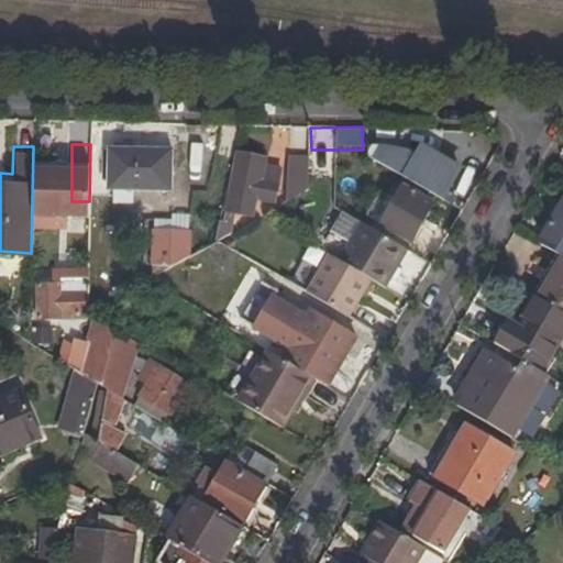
[(386,148),(381,150),(374,161),(446,203),(465,172),(423,146),(416,156),(408,153),(386,148)]
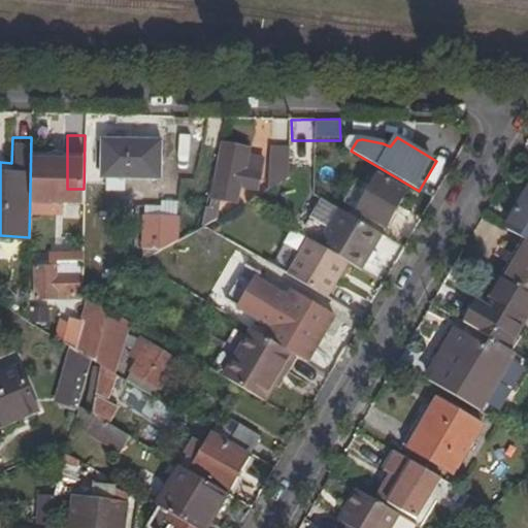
[(145,178),(158,178),(159,140),(103,139),(102,178),(118,178),(145,178)]
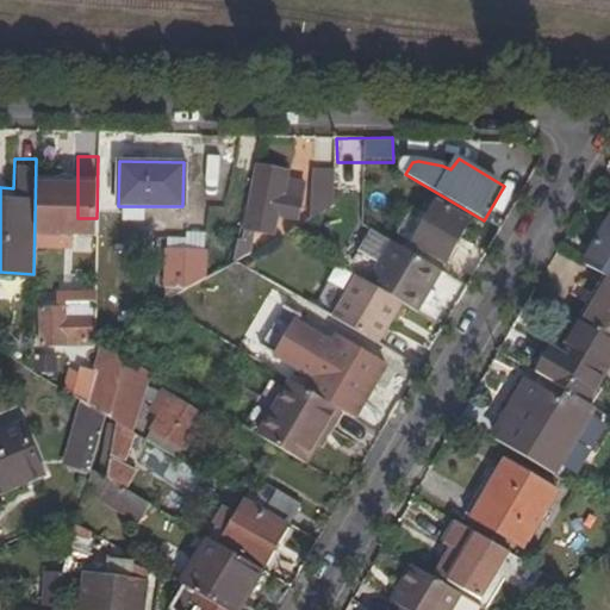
[(260,165),(249,210),(273,215),(298,221),(305,184),(290,180),(291,172),(260,165)]
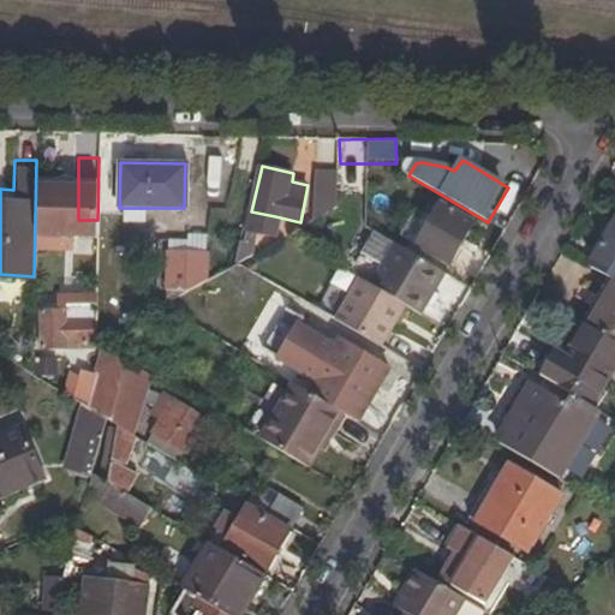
[(311,175),(309,221),(335,208),(335,175),(311,175)]
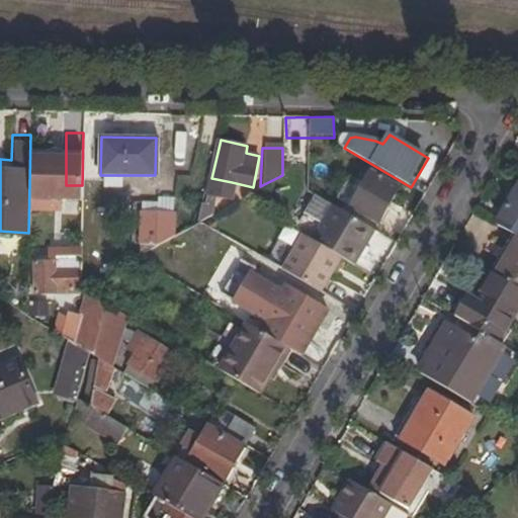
[(398,189),(368,172),(350,203),(379,221),(398,189)]
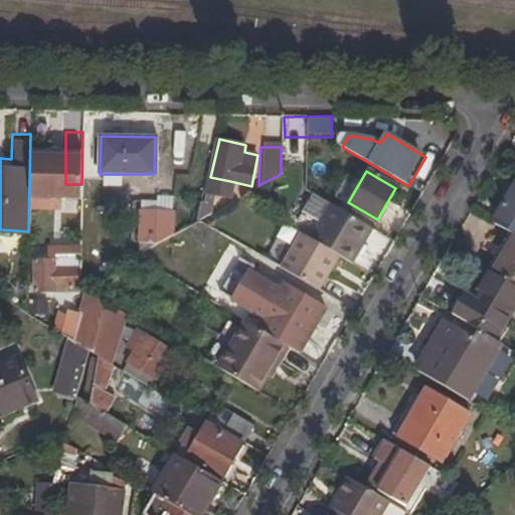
[(142,174),(115,174),(115,191),(142,191),(142,174)]
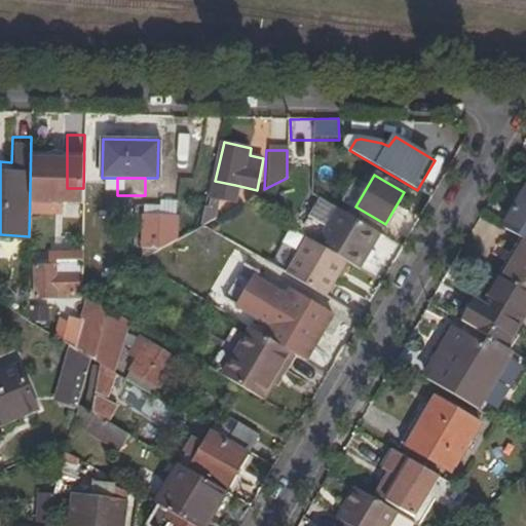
[(235,185),(215,181),(208,212),(216,213),(219,198),(231,201),(235,185)]
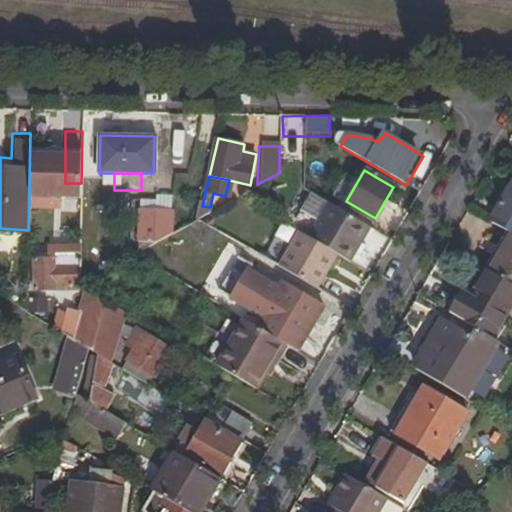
[(508,231),(511,232),(511,182),(490,220),(508,231)]
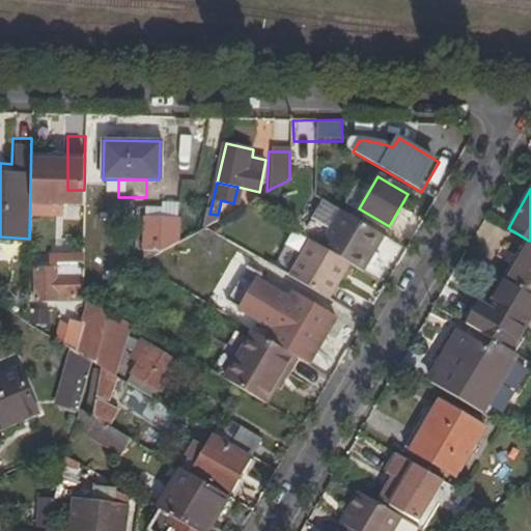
[(384,236),(320,201),(312,216),(332,226),(320,246),(350,263),(363,272),(384,236)]
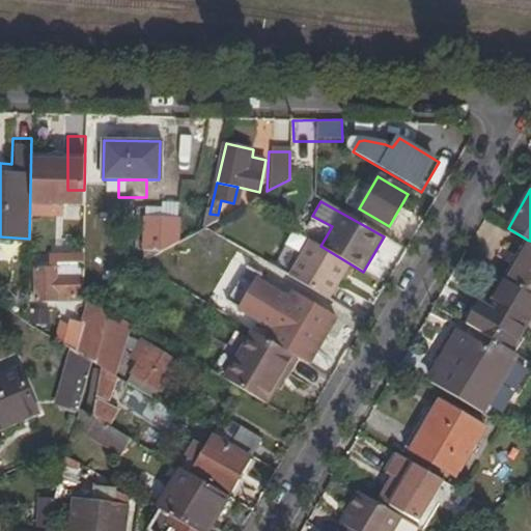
[(143,216),(141,260),(175,242),(176,217),(143,216)]
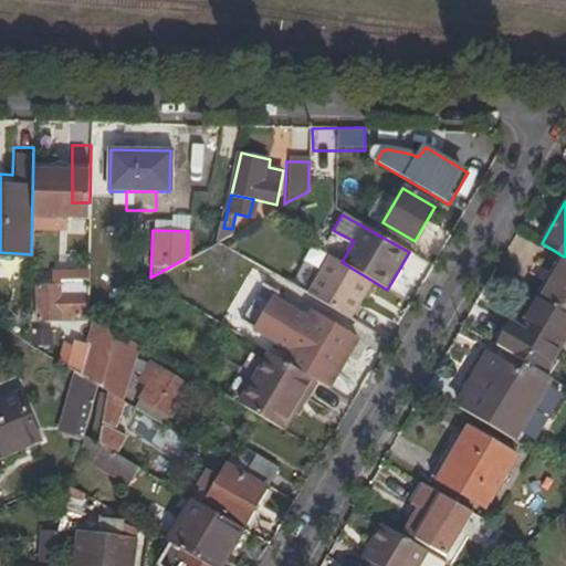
[(342,262),(329,255),(307,293),(349,318),(373,281),(342,262)]
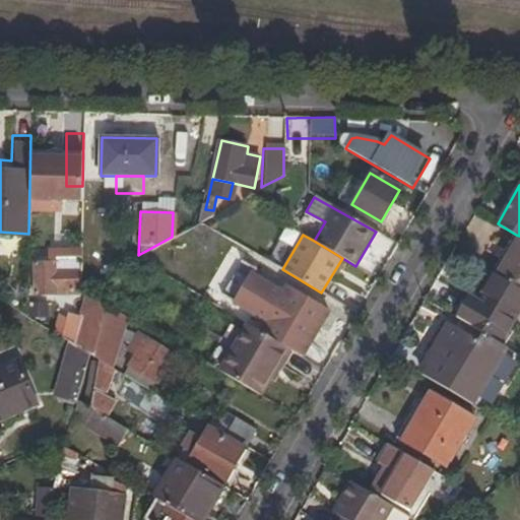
[(519,236),(516,235),(495,270),(519,284),(519,236)]
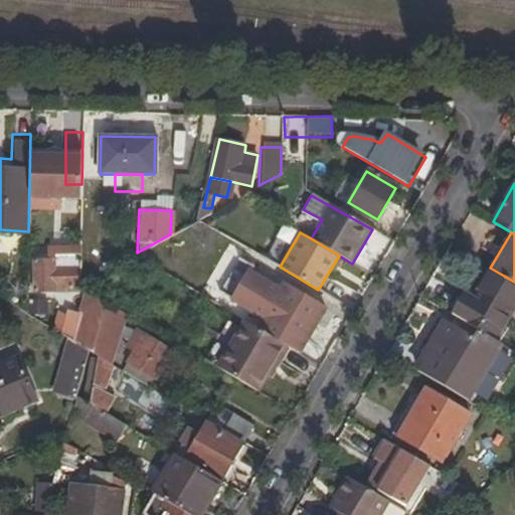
[(32,286),(77,286),(78,252),(50,252),(50,259),(32,259),(32,286)]
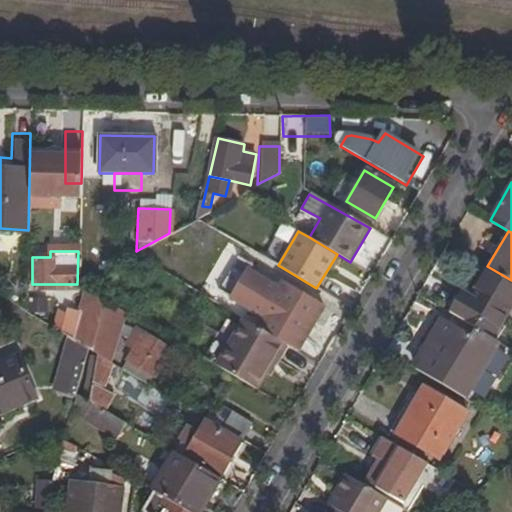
[(461,292),(449,312),(466,322),(494,339),(499,331),(494,328),(511,298),(511,280),(487,266),(469,297),(461,292)]
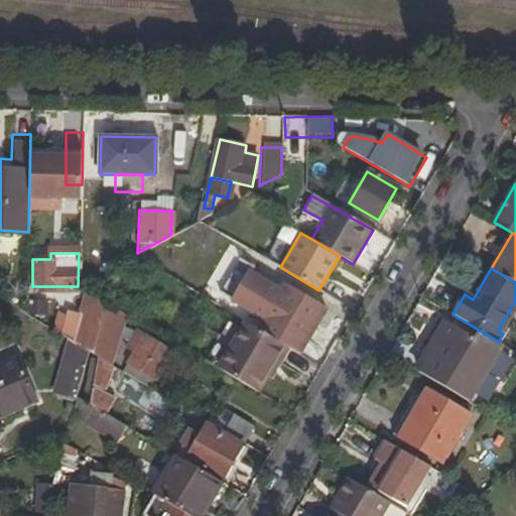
[(325,311),(285,288),(266,320),(305,344),(325,311)]
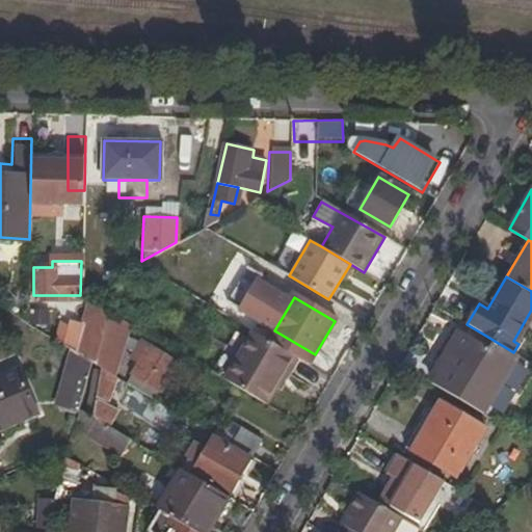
[(80,355),(96,364),(108,315),(90,310),(80,355)]
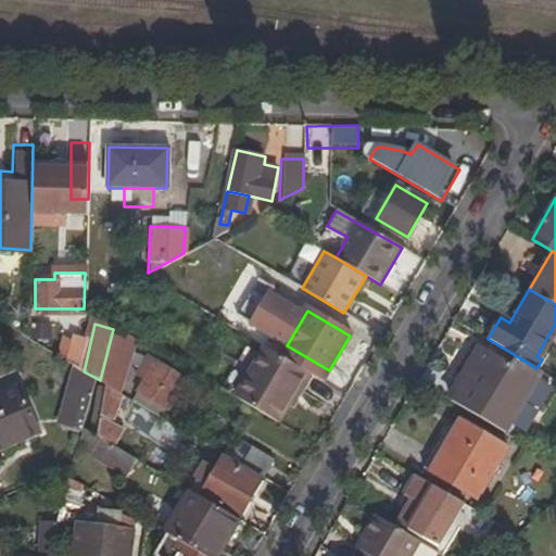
[(114,331),(102,382),(105,384),(109,387),(113,369),(129,376),(137,338),(114,331)]
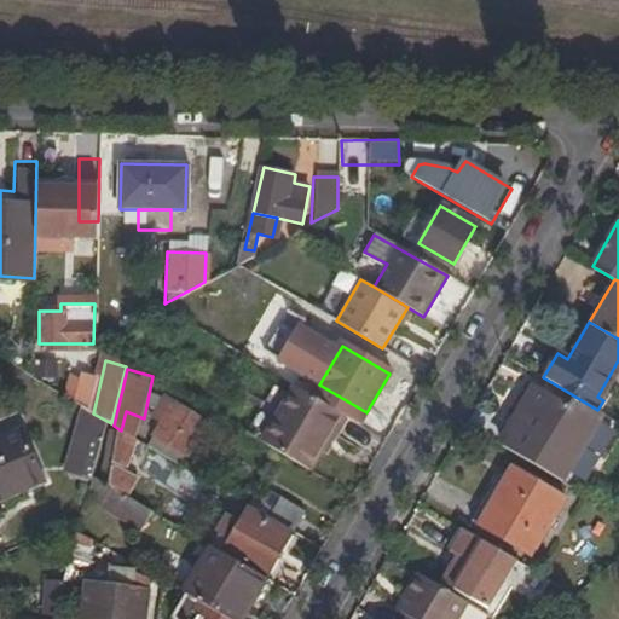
[(346,417),(291,386),(261,439),(310,468),(320,450),(325,452),(346,417)]
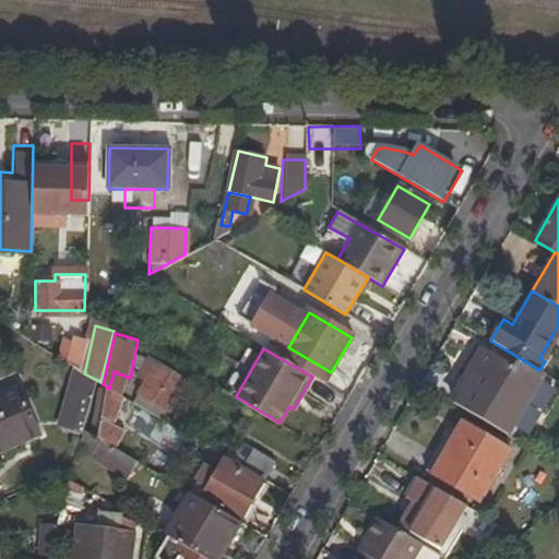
[(539,370),(509,352),(501,364),(478,349),(448,399),(507,435),(544,372),(539,370)]
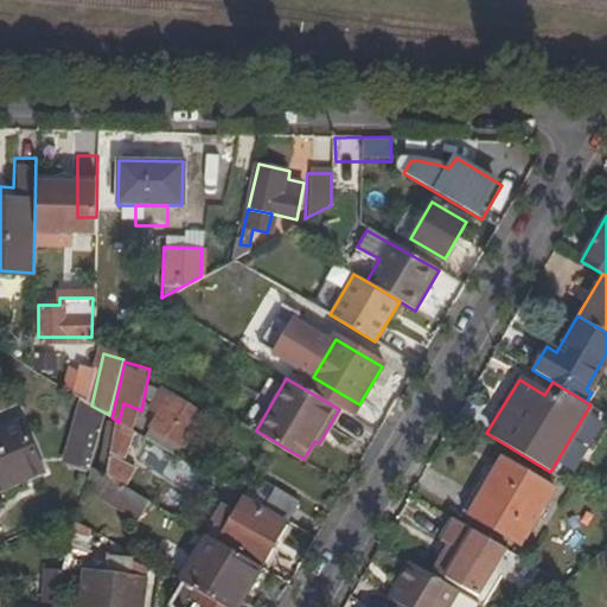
[(205,415),(163,391),(151,410),(159,415),(151,430),(185,449),(205,415)]
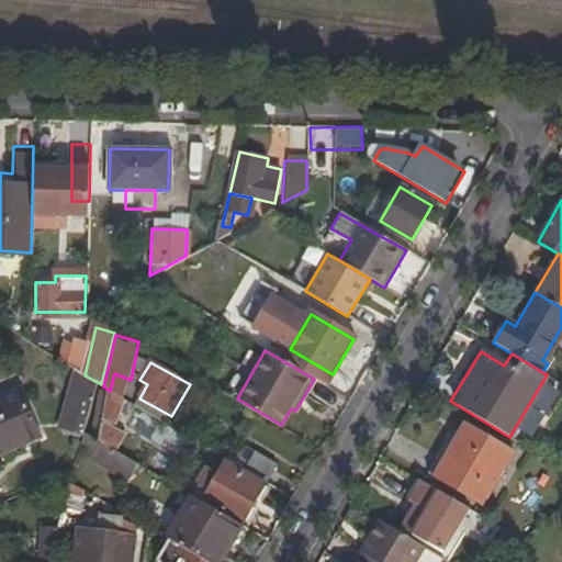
[(110,391),(119,395),(127,401),(132,381),(131,380),(114,373),(110,391)]
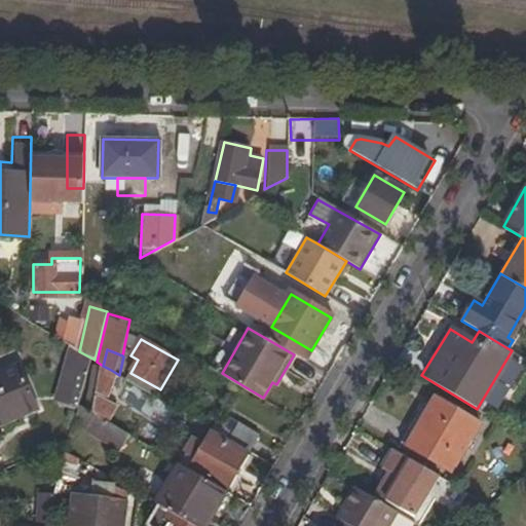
[(76,412),(95,360),(79,351),(77,350),(58,406),(76,412)]
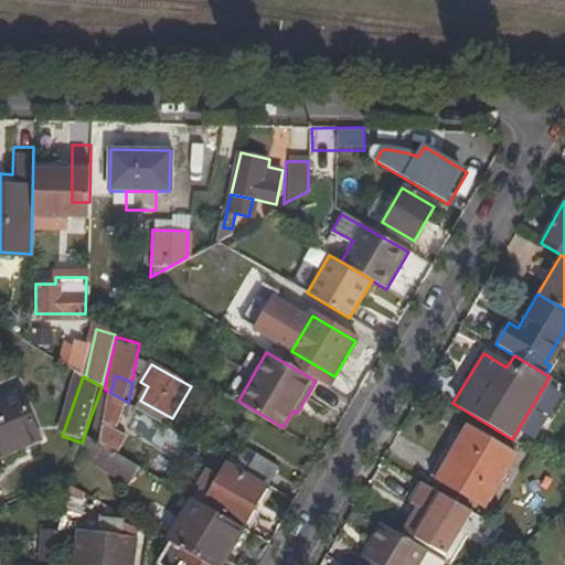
[(110,393),(107,391),(98,443),(100,445),(118,455),(123,434),(115,429),(119,397),(110,393)]
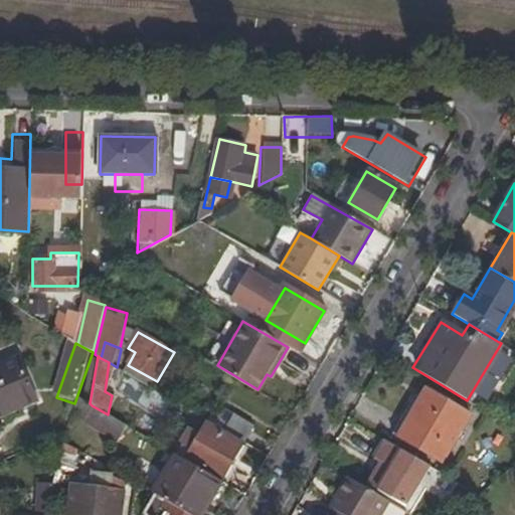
[(22,370),(0,379),(0,414),(34,400),(22,370)]
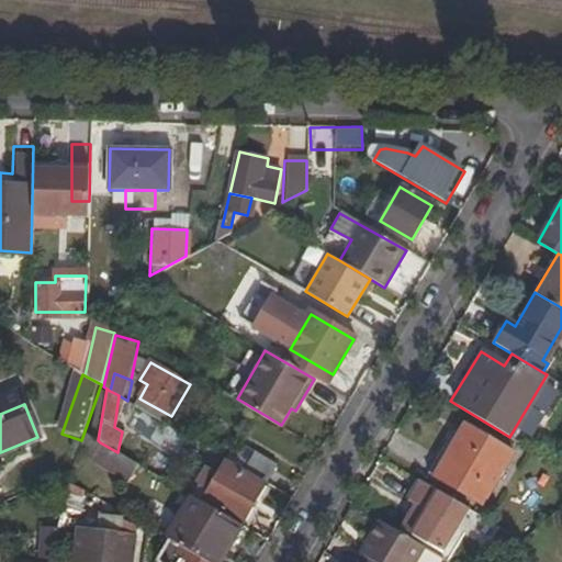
[(512,453),(463,424),(446,454),(440,451),(426,473),(479,506),(512,453)]
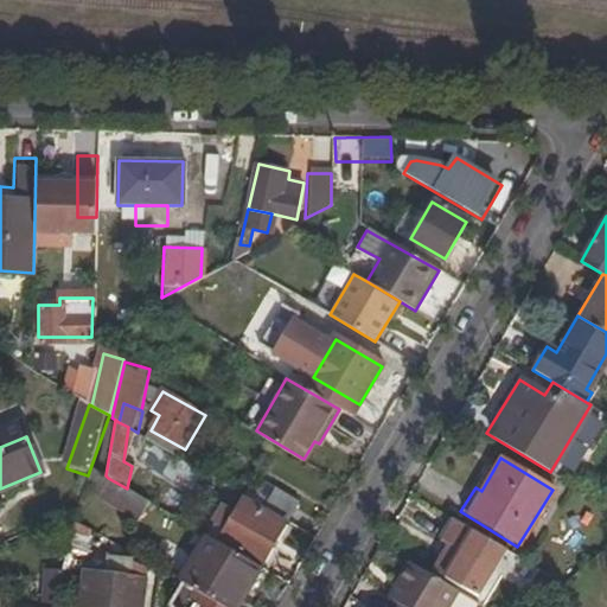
[(127,489),(108,478),(96,498),(144,526),(157,506),(127,489)]
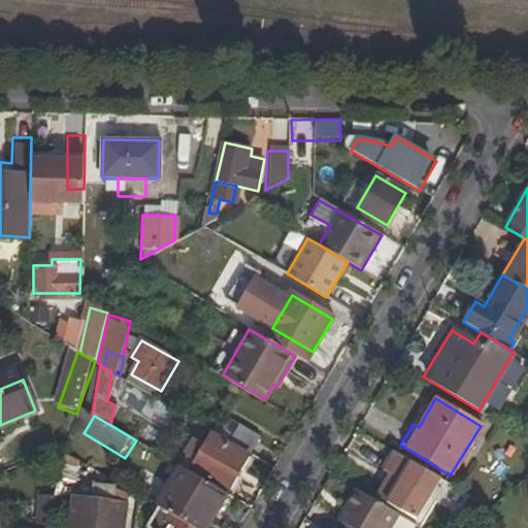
[(238,422),(228,439),(250,453),(260,434),(238,422)]
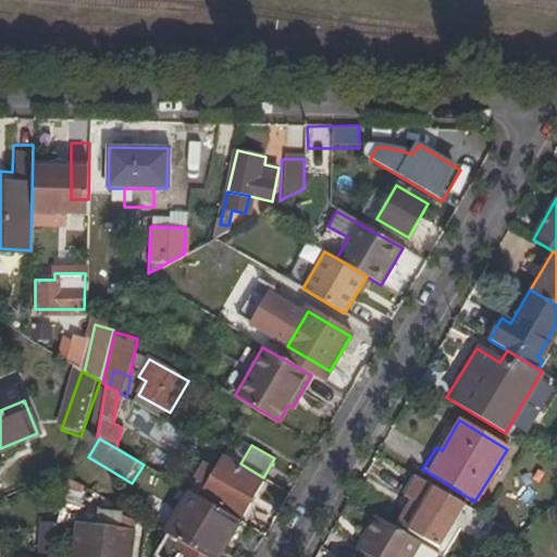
[(225,460),(203,496),(237,516),(258,480),(225,460)]
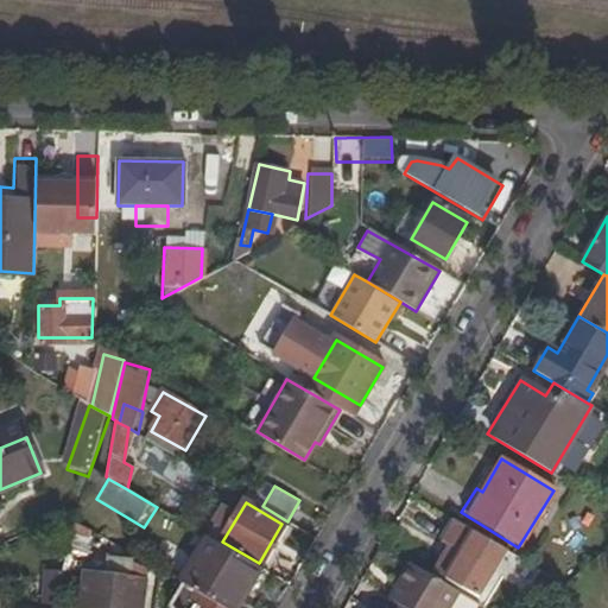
[(571,518),(556,508),(548,523),(564,532),(571,518)]
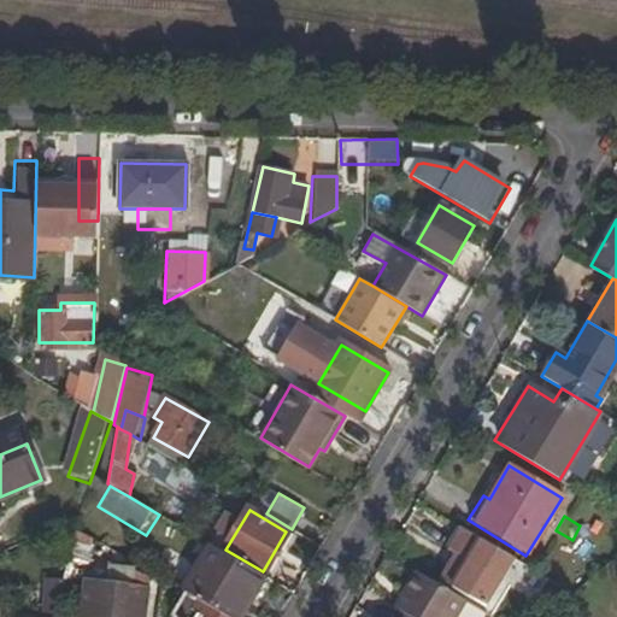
[(75,527),(64,558),(83,565),(93,538),(75,527)]
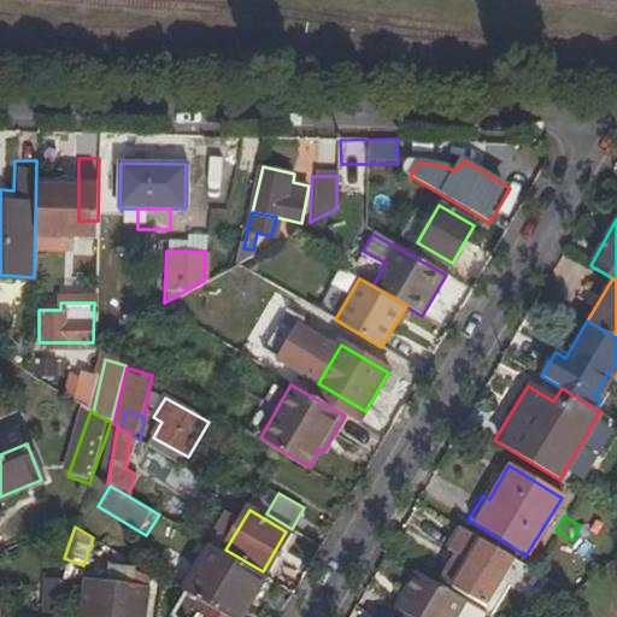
[(512,559),(463,530),(452,551),(465,558),(450,583),(481,601),(483,597),(489,600),(512,559)]
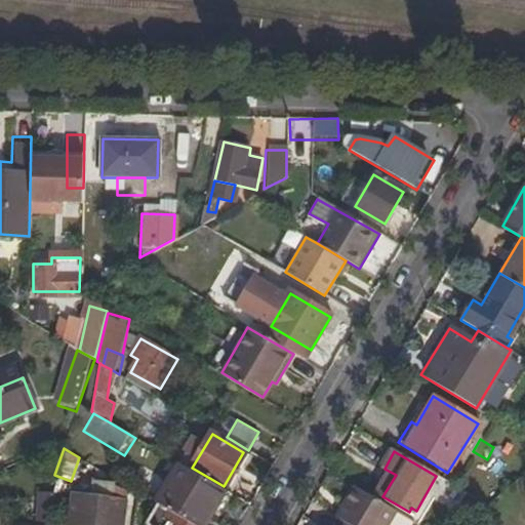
[(177,463),(155,502),(194,524),(205,524),(226,492),(177,463)]
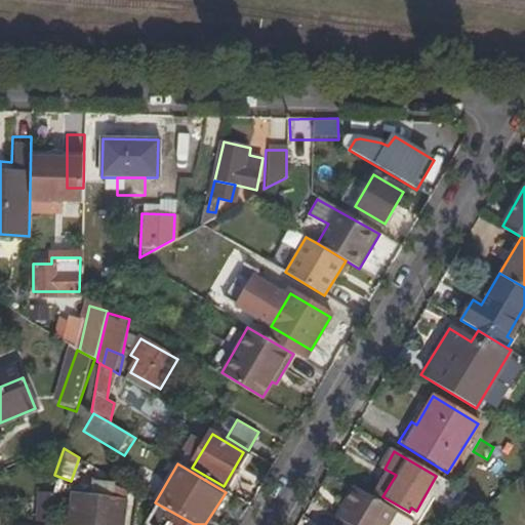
[(458,492),(437,479),(431,488),(453,501),(458,492)]
